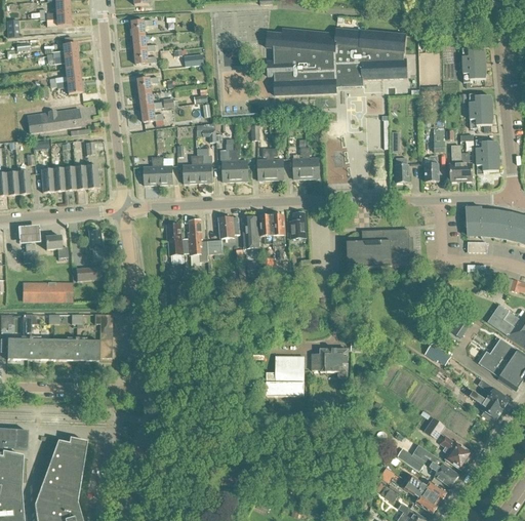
[(55,0),(56,11),(56,12),(70,11),(69,0),(55,0)]
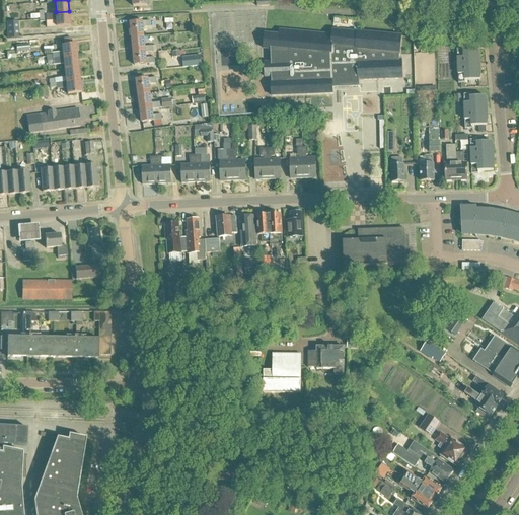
[(56,11),(46,12),(46,17),(46,18),(56,18),(56,24),(70,23),(69,11),(56,12),(56,11)]
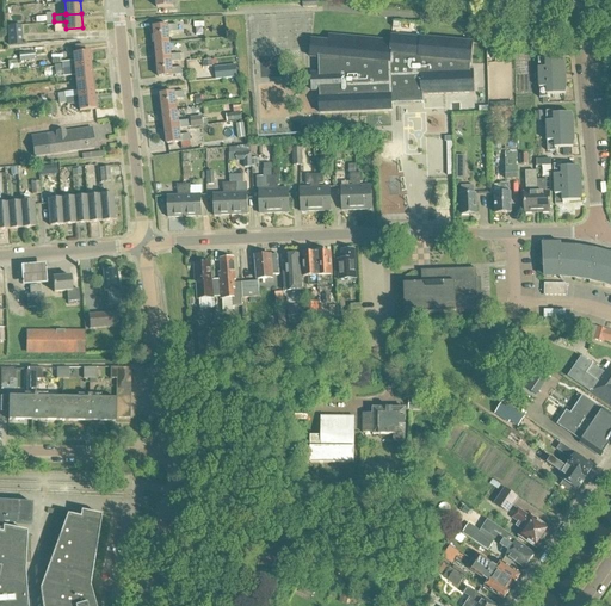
[(8,42),(23,42),(22,22),(7,23),(8,42)]
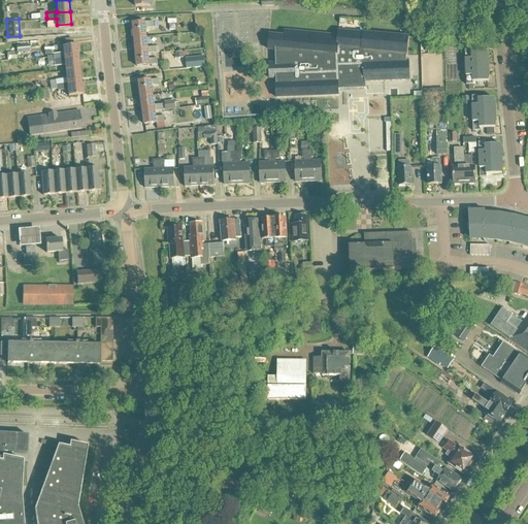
[(134,35),(146,33),(145,25),(154,24),(154,19),(133,21),(134,35)]
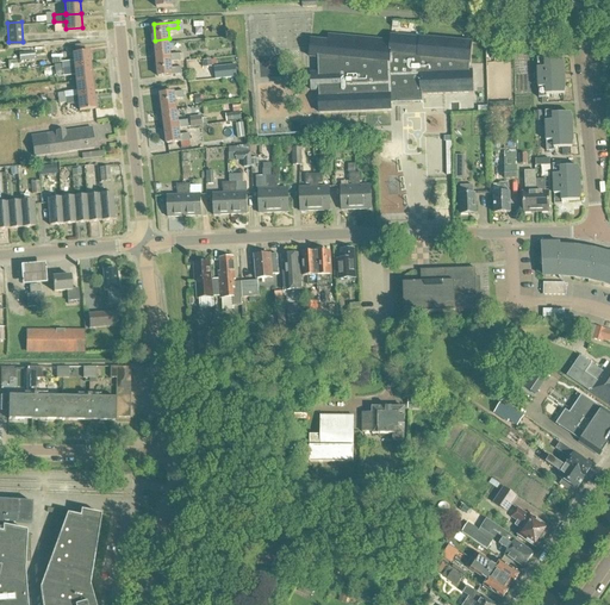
[(329,39),(311,37),(310,55),(318,55),(319,72),(311,72),(311,88),(319,88),(319,93),(319,110),(391,107),(391,100),(414,100),(414,98),(422,97),(422,92),(474,89),(473,67),(470,68),(470,61),(472,39),(391,32),(390,38),(329,33),(329,39)]
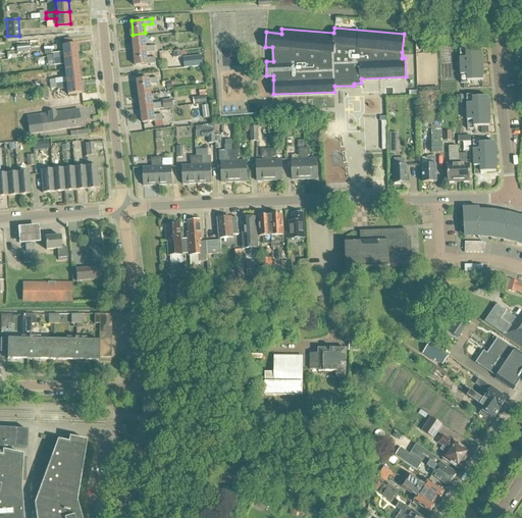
[(145,33),(133,35),(134,48),(147,47),(158,46),(157,43),(154,43),(146,43),(145,33)]
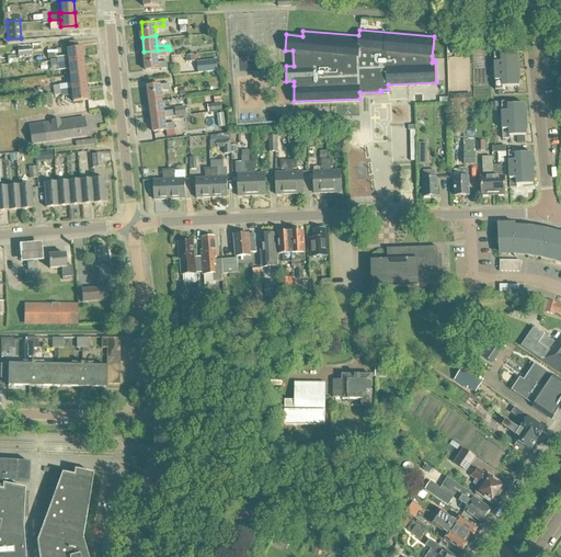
[(31,44),(18,45),(18,53),(31,52),(31,44)]
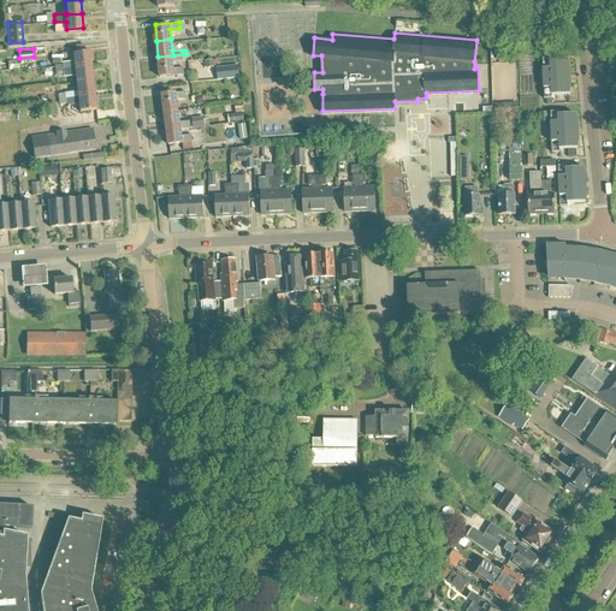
[(89,49),(73,51),(75,59),(63,60),(63,61),(54,61),(55,67),(63,66),(75,65),(92,64),(89,49)]
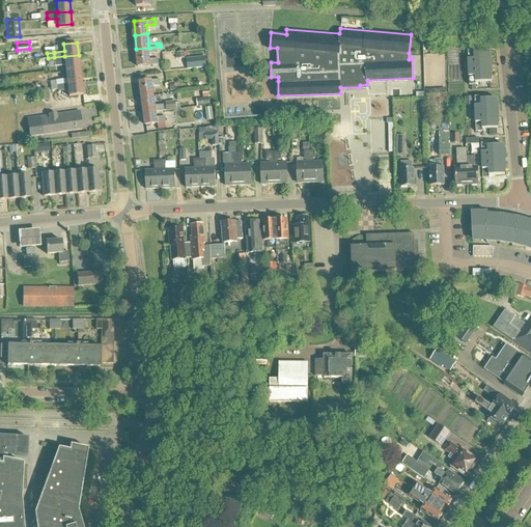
[(54,52),(53,50),(58,49),(57,44),(52,44),(52,45),(45,45),(45,53),(54,52)]
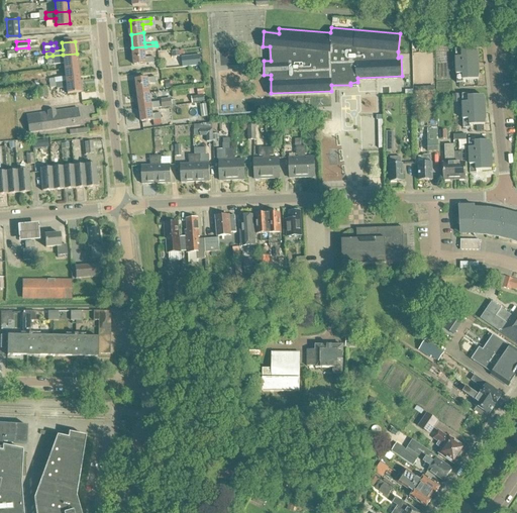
[(157,45),(145,46),(132,47),(134,62),(154,60),(153,54),(145,55),(145,49),(153,48),(157,48),(157,45)]
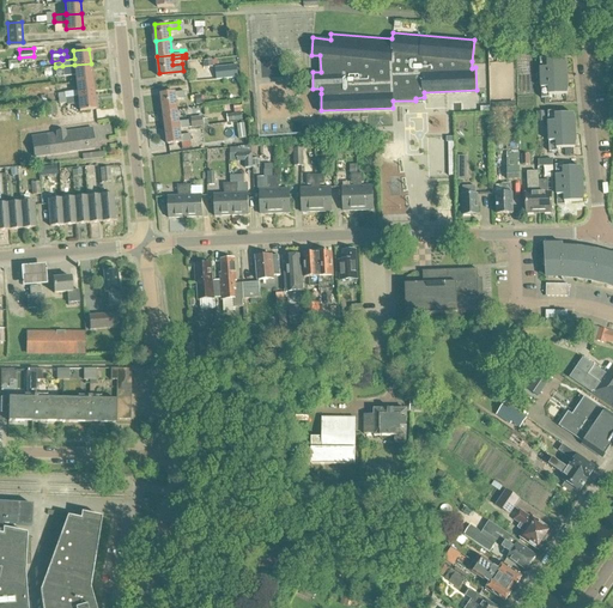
[(540,55),(540,76),(568,74),(566,62),(565,56),(547,58),(547,55),(540,55)]
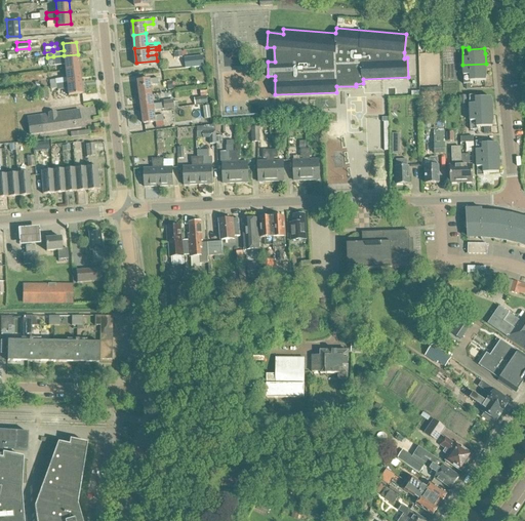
[(185,54),(186,66),(205,63),(204,52),(185,54)]
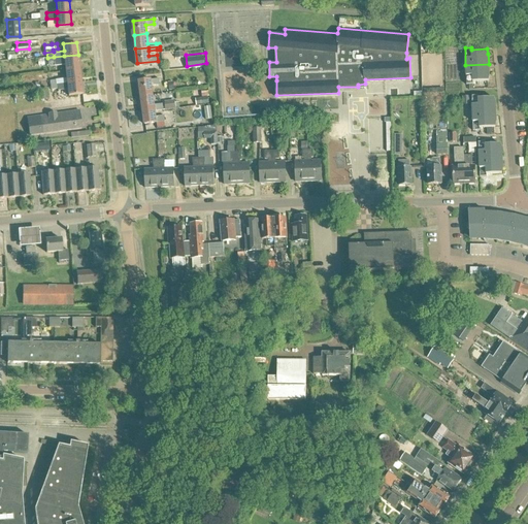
[(79,67),(78,55),(64,56),(66,68),(79,67)]
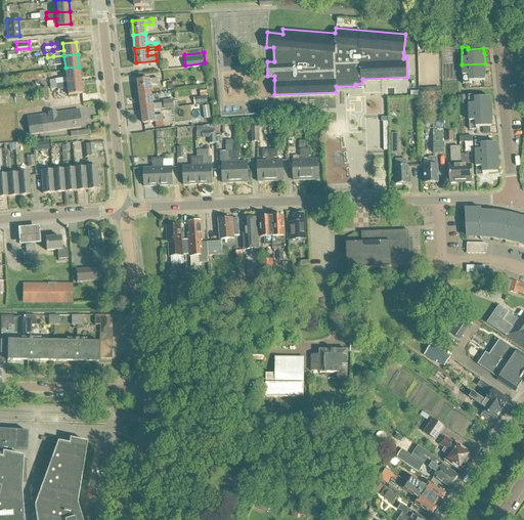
[(462,65),(463,81),(470,81),(469,78),(484,78),(485,73),(485,63),(462,65)]
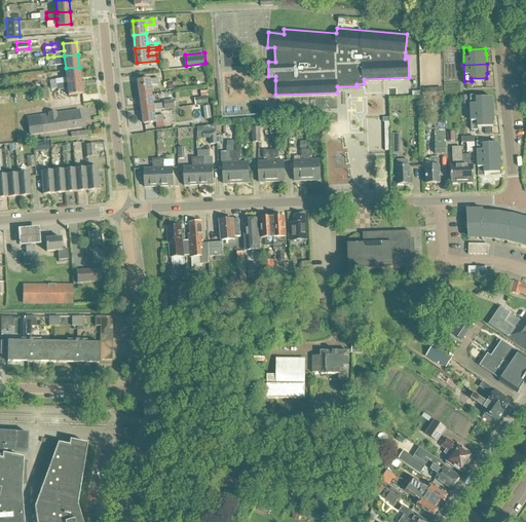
[(79,67),(66,68),(67,80),(80,79),(79,67)]
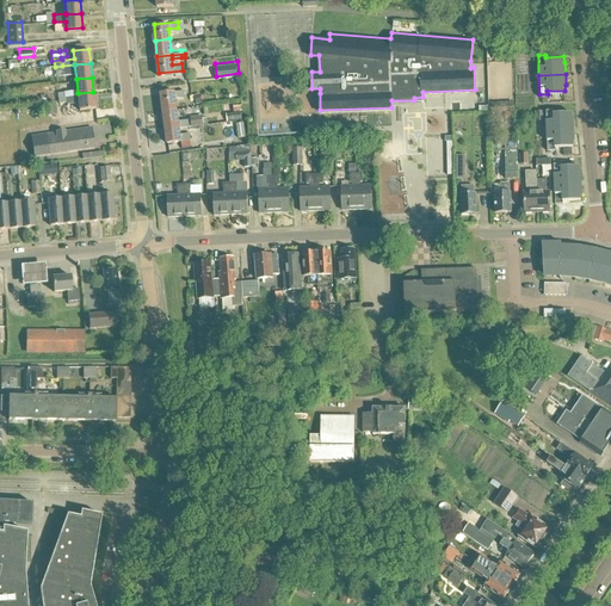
[(162,107),(177,105),(176,96),(185,94),(184,88),(160,91),(162,107)]
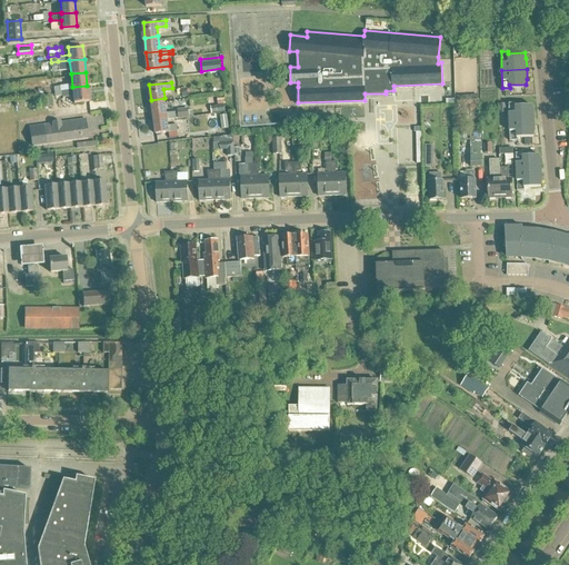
[(87,86),(72,87),(73,100),(89,99),(87,86)]
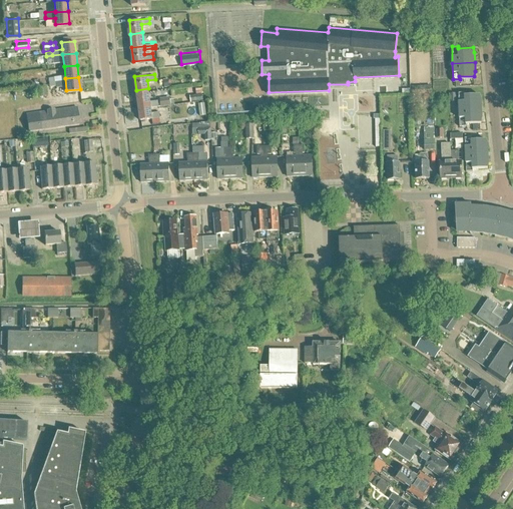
[(150,98),(148,88),(136,90),(138,104),(159,101),(158,97),(150,98)]
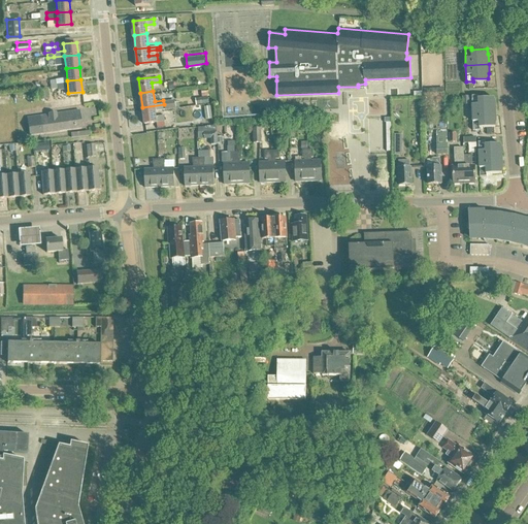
[(471,93),(472,110),(495,109),(495,99),(493,95),(479,96),(479,93),(471,93)]
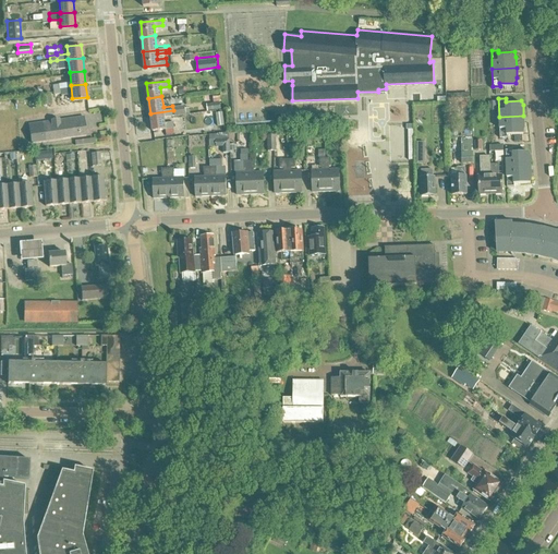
[(174,104),(176,113),(185,111),(184,103),(174,104)]
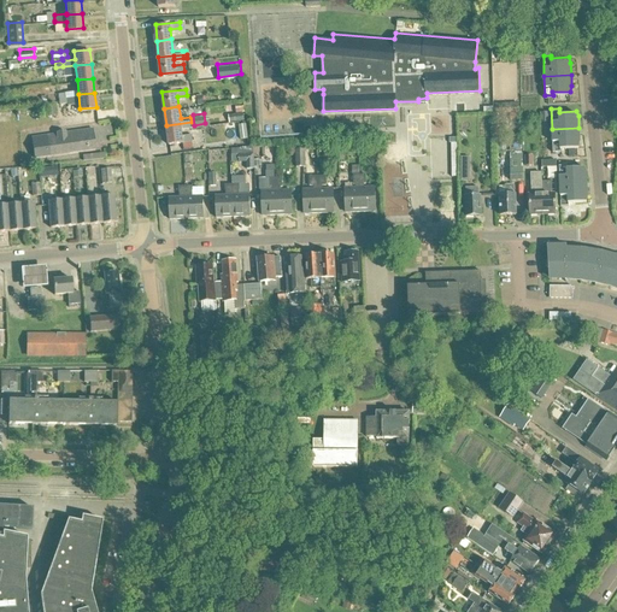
[(192,122),(166,125),(169,142),(183,140),(193,139),(192,131),(182,133),(182,127),(192,125),(192,122)]
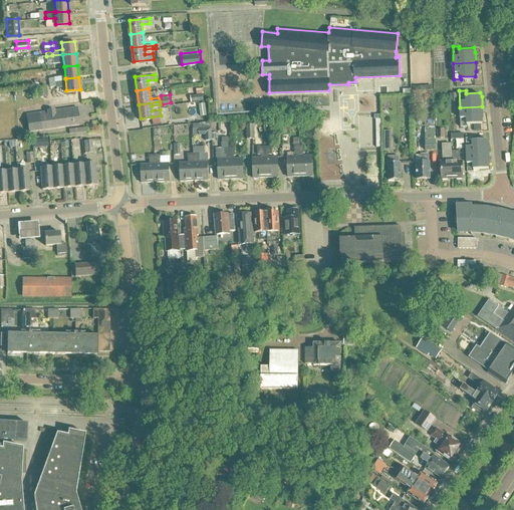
[(78,117),(76,104),(25,111),(28,130),(79,122),(78,117)]
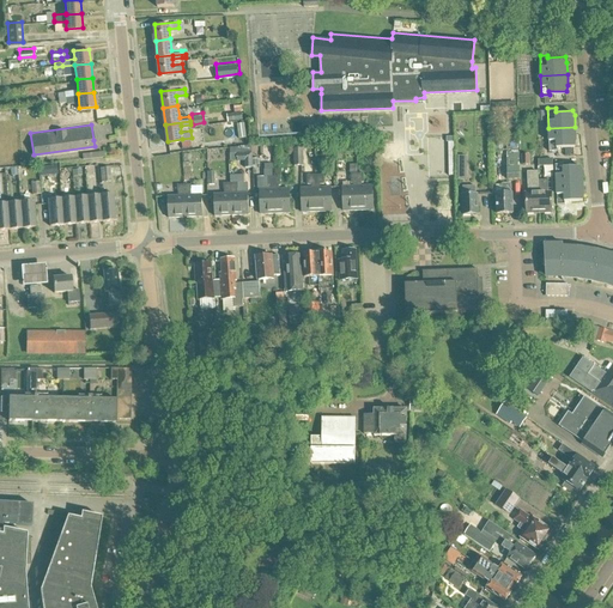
[(557,149),(557,145),(574,145),(576,138),(575,127),(548,128),(548,149),(557,149)]
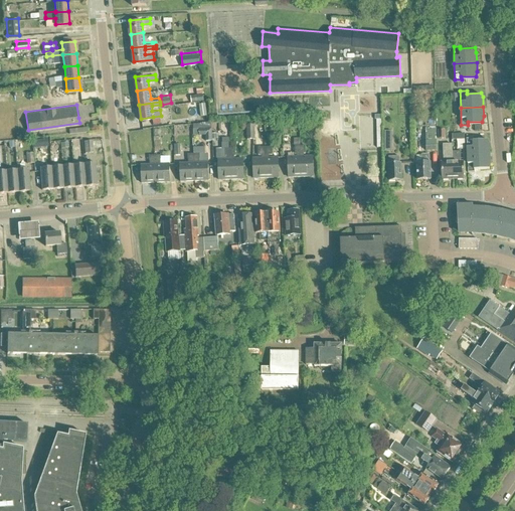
[(193,121),(194,133),(199,132),(199,133),(205,132),(206,138),(212,138),(211,125),(211,120),(201,120),(201,121),(193,121)]
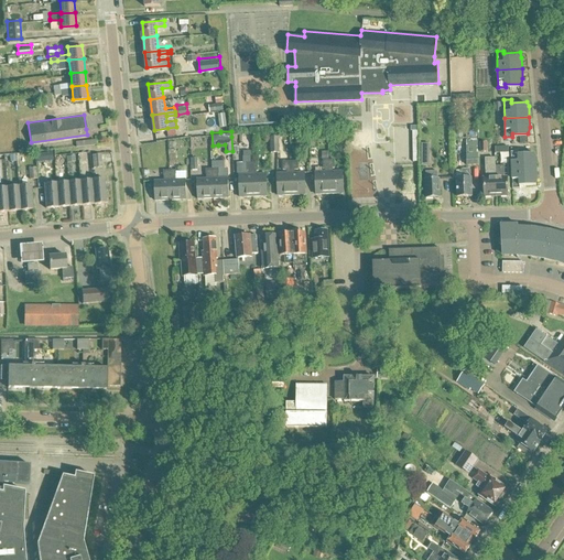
[(280,150),(279,133),(270,133),(271,150),(280,150)]
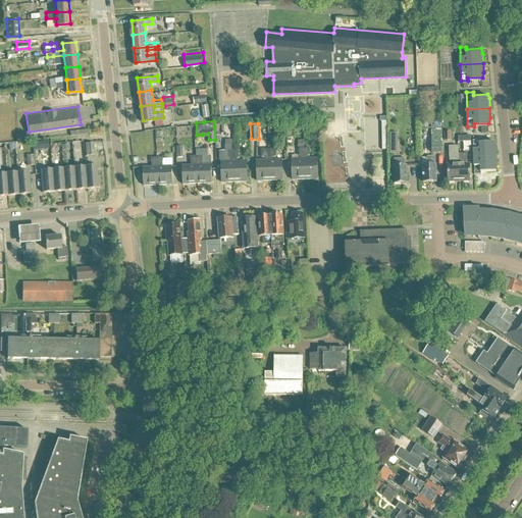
[(444,150),(442,126),(431,127),(431,150),(444,150)]
